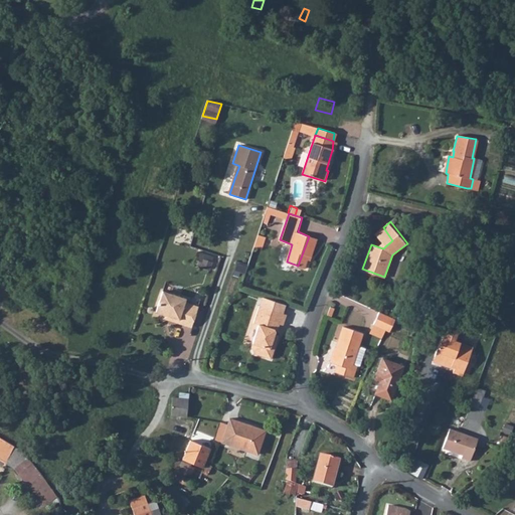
[(377,232),(386,245),(392,240),(383,227),(377,232)]
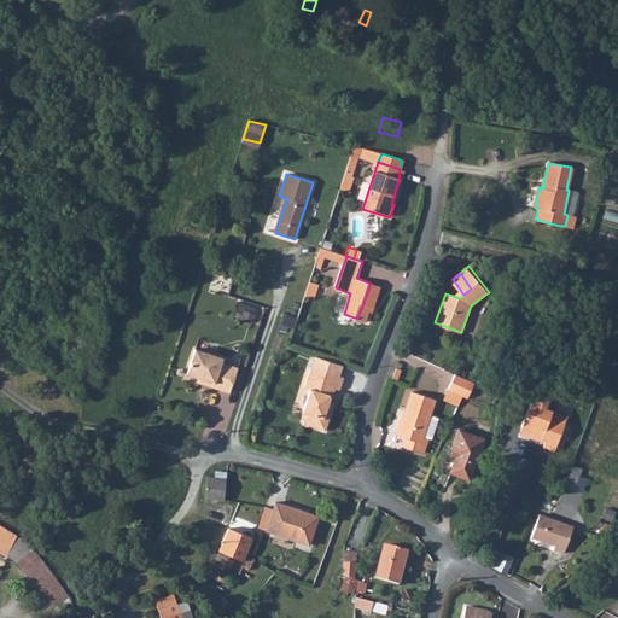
[(371,284),(357,319),(366,322),(371,308),(373,309),(379,295),(382,286),(371,284)]
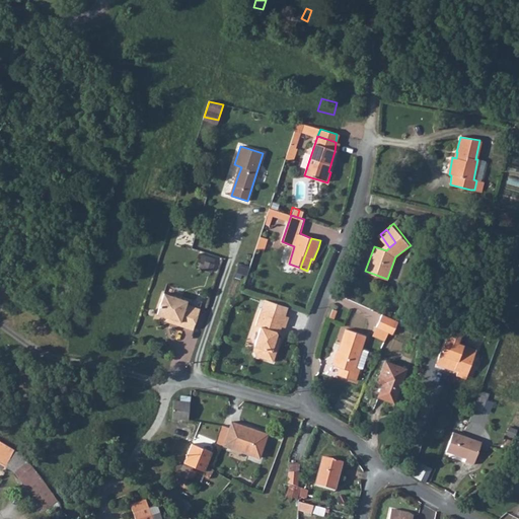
[(156,314),(169,319),(175,297),(163,294),(156,314)]
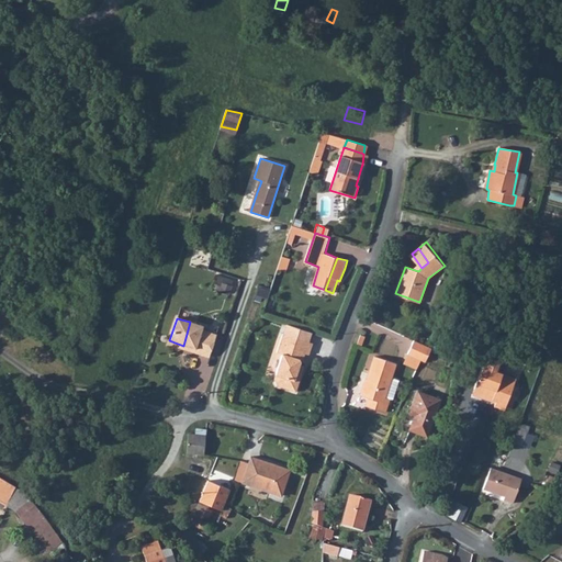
[(183,349),(192,352),(201,325),(190,322),(183,346),(184,346),(183,349)]
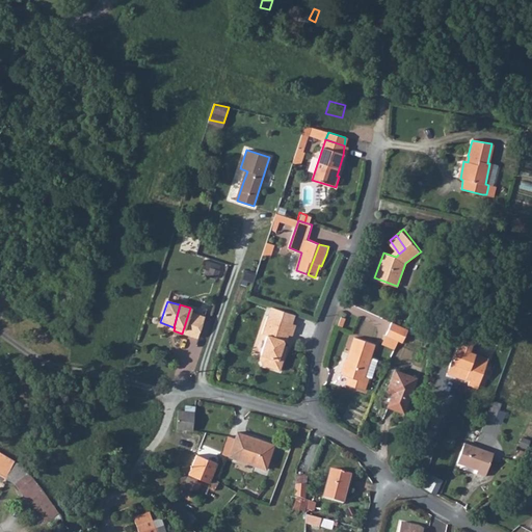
[(190,308),(182,334),(197,338),(204,316),(190,312),(191,309),(190,308)]
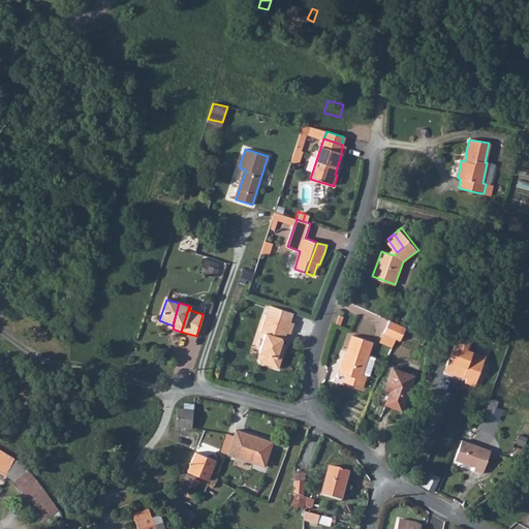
[(279,369),(284,353),(278,350),(289,320),(291,313),(268,306),(261,332),(267,334),(258,358),(261,363),(279,369)]
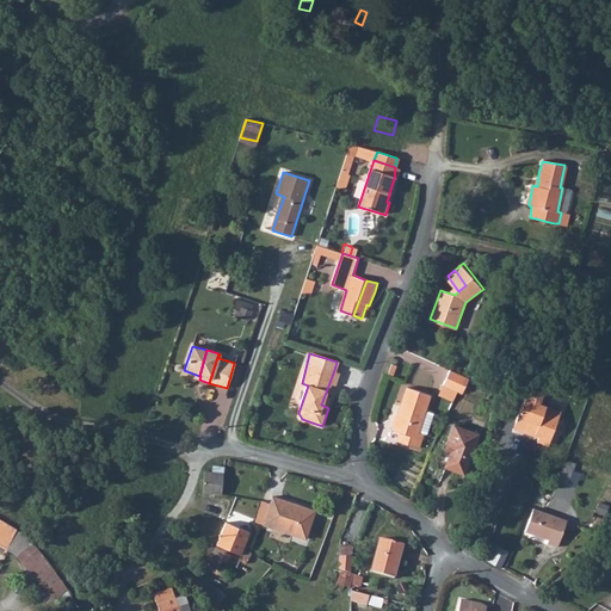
[(450,368),(445,380),(444,382),(457,388),(460,389),(463,390),(469,376),(450,368)]
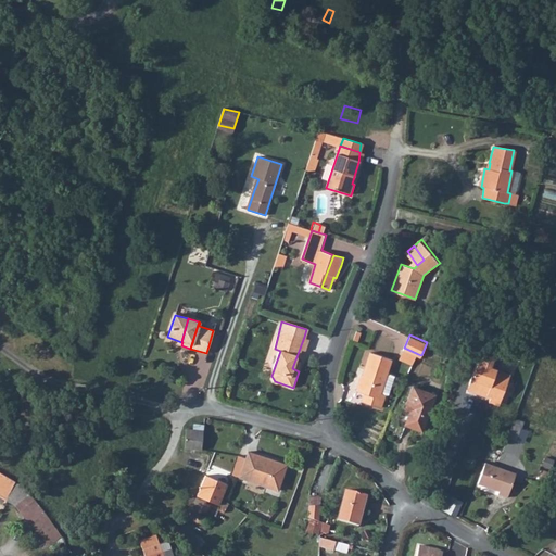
[(292,368),(299,371),(302,363),(298,362),(299,359),(299,355),(301,349),(307,351),(311,340),(304,337),(292,368)]
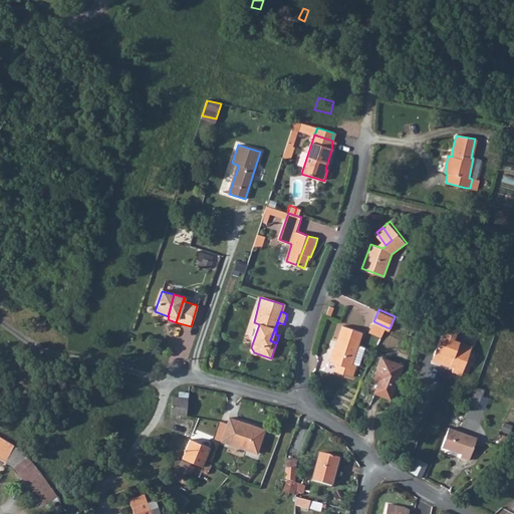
[(332,369),(350,375),(354,363),(350,362),(361,332),(342,324),(334,345),(333,345),(328,359),(335,362),(332,369)]
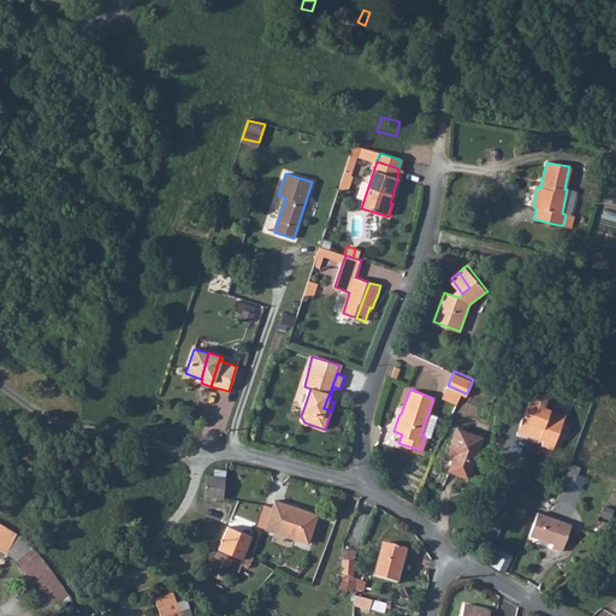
[(519,428),(534,434),(548,398),(532,392),(519,428)]
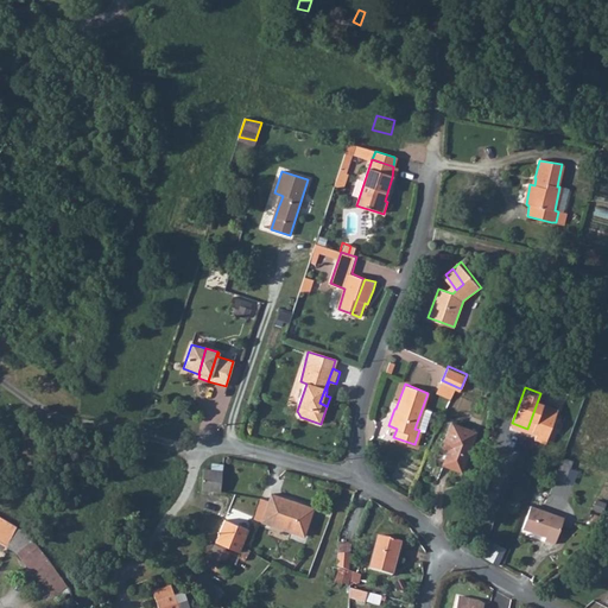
[(540,393),(527,429),(536,432),(533,438),(545,442),(557,409),(539,401),(542,394),(540,393)]
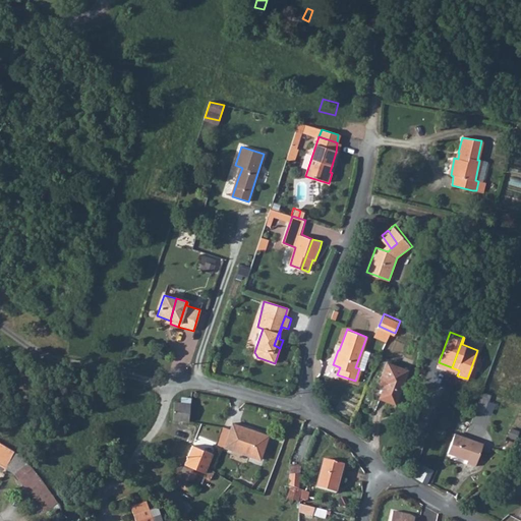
[(115,347),(128,351),(131,344),(117,339),(115,347)]
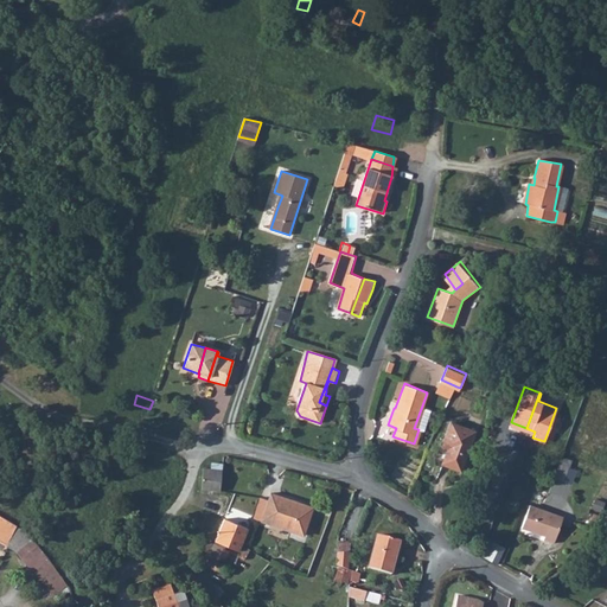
[(441,461),(460,468),(475,429),(452,421),(442,443),(447,446),(441,461)]
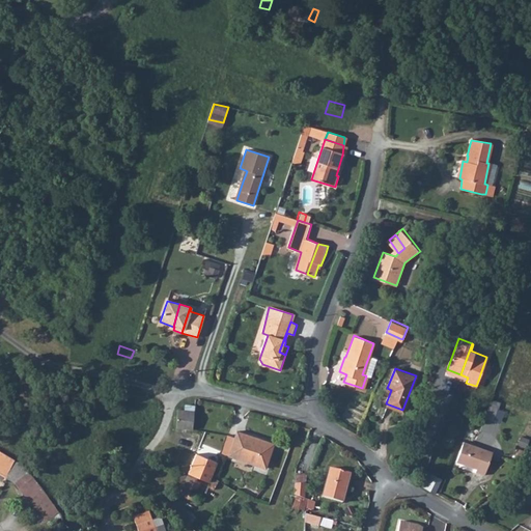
[(492,400),(485,418),(494,421),(500,403),(492,400)]
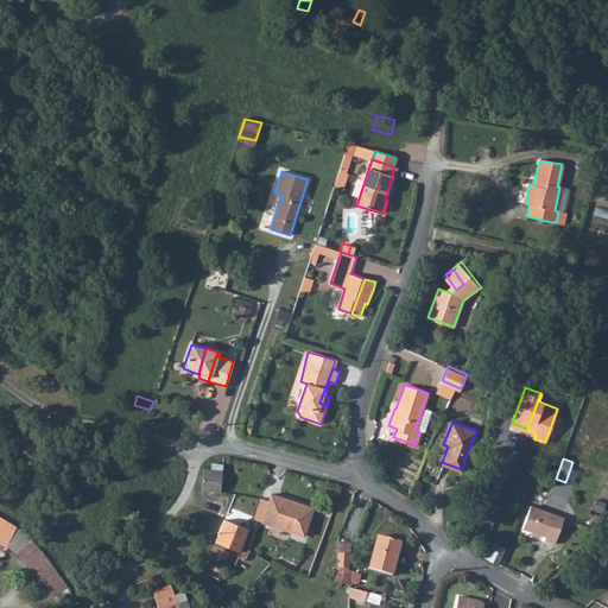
[(202,489),(221,491),(222,470),(203,469),(202,489)]
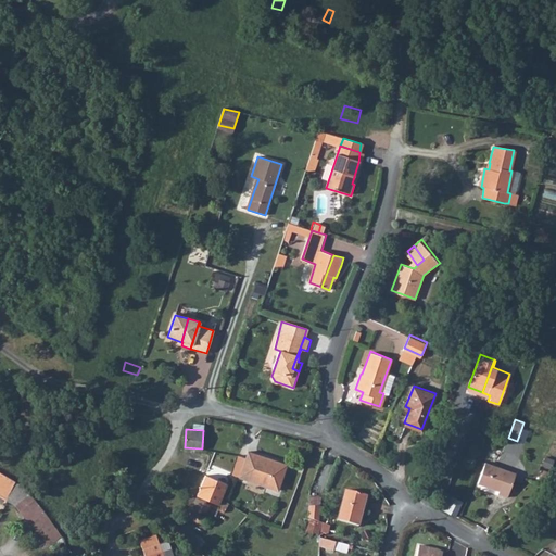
[(239,477),(277,490),(286,464),(248,451),(239,477)]
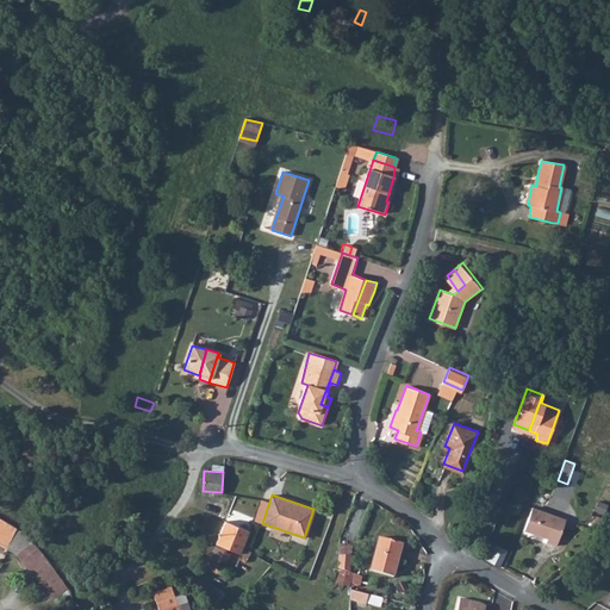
[(524,530),(541,536),(547,514),(533,509),(524,530)]
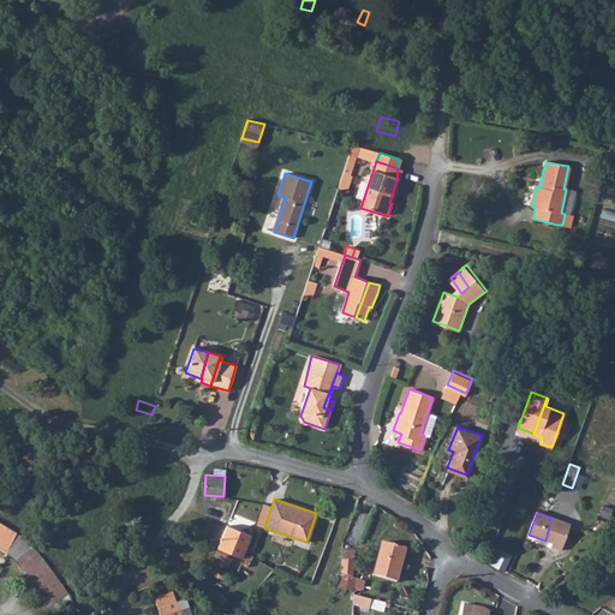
[(551,518),(545,541),(551,543),(550,547),(560,550),(569,524),(551,518)]
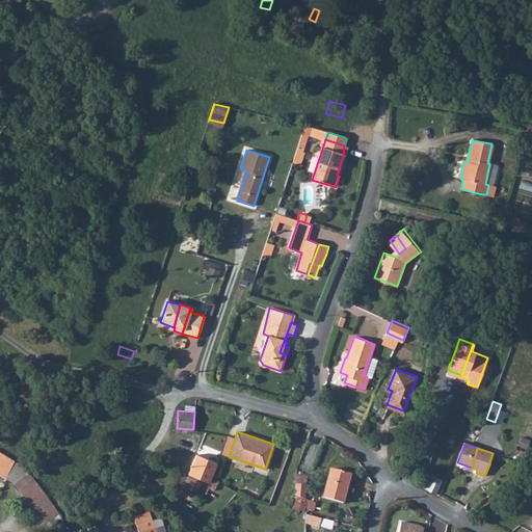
[(16,461),(0,451),(0,467),(9,473),(16,461)]
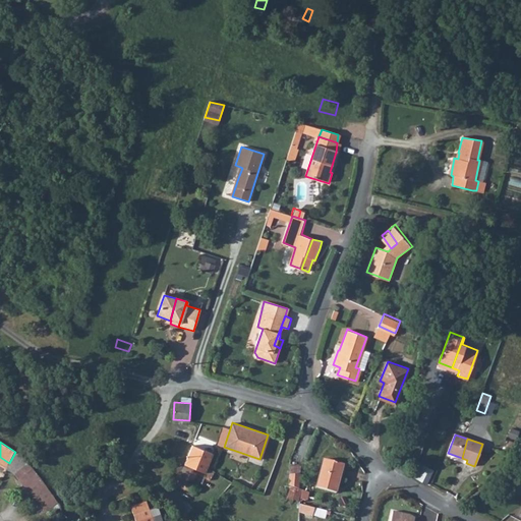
[(185,464),(205,473),(207,467),(209,464),(204,461),(208,452),(192,445),(185,464)]
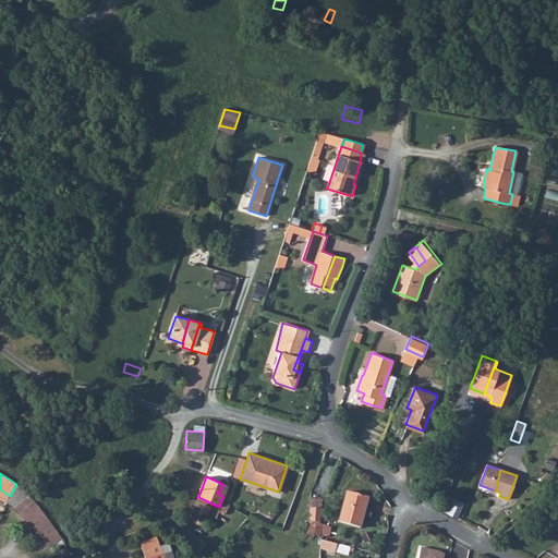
[(14,506),(39,540),(56,529),(46,513),(29,494),(14,506)]
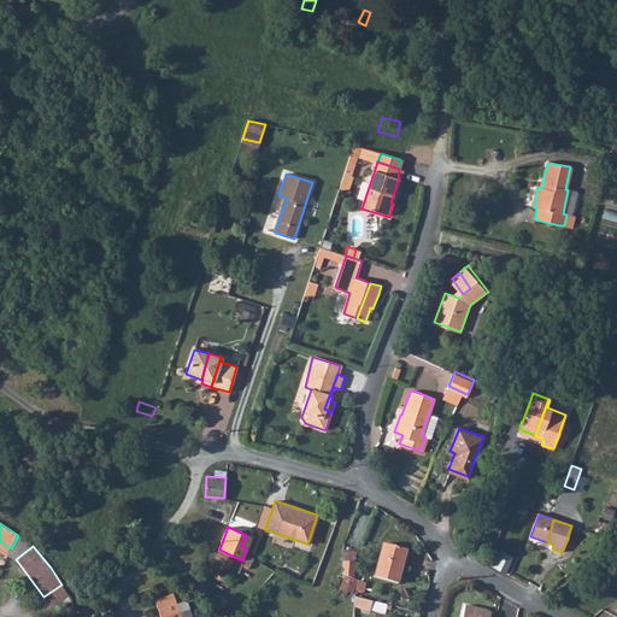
[(375,579),(398,585),(409,552),(385,546),(375,579)]
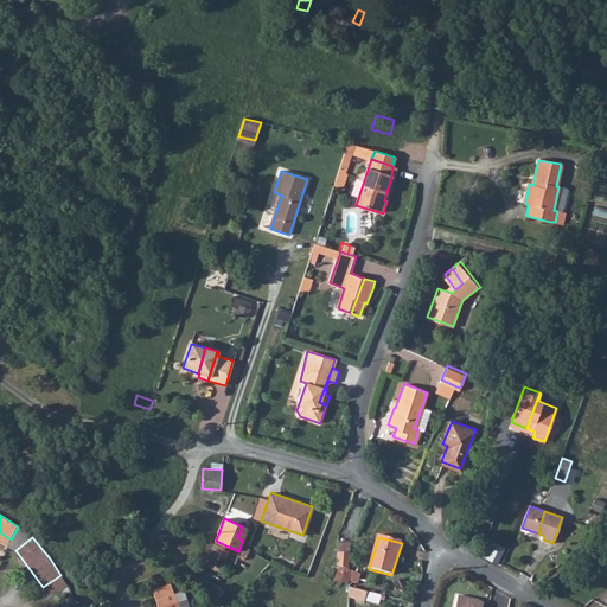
[(218,560),(215,568),(223,572),(224,568),(232,572),(238,556),(244,560),(250,550),(241,544),(238,551),(216,541),(210,555),(218,560)]
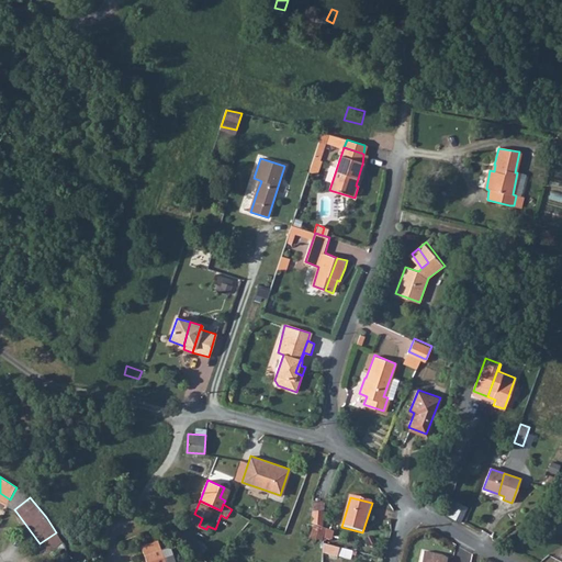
[(450,517),(460,523),(468,508),(458,503),(450,517)]
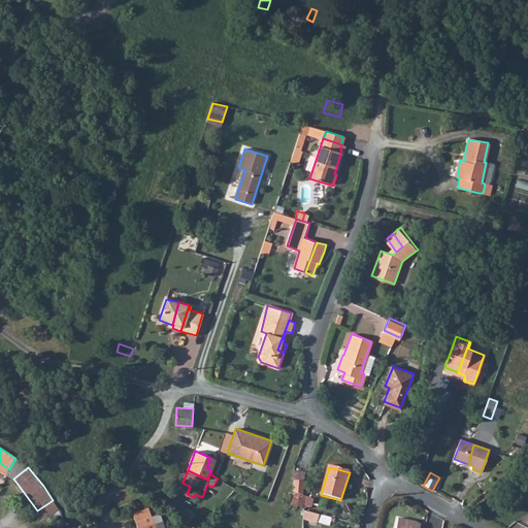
[(518,486),(527,490),(527,481),(521,479),(518,486)]
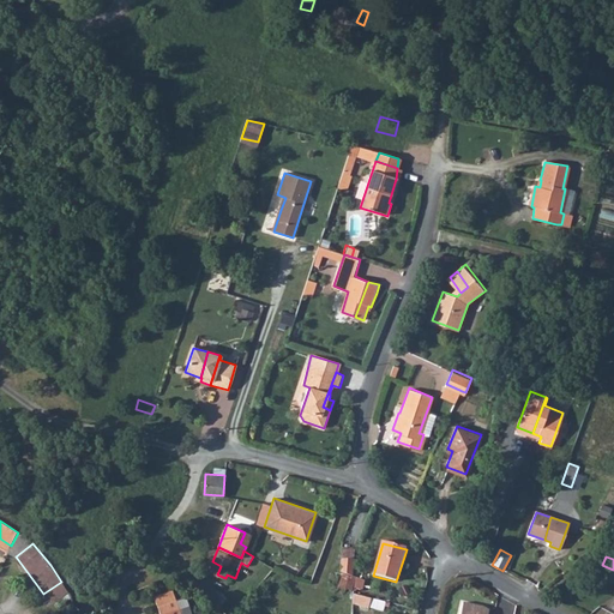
[(339,570),(350,576),(351,559),(339,558),(339,564),(339,570)]
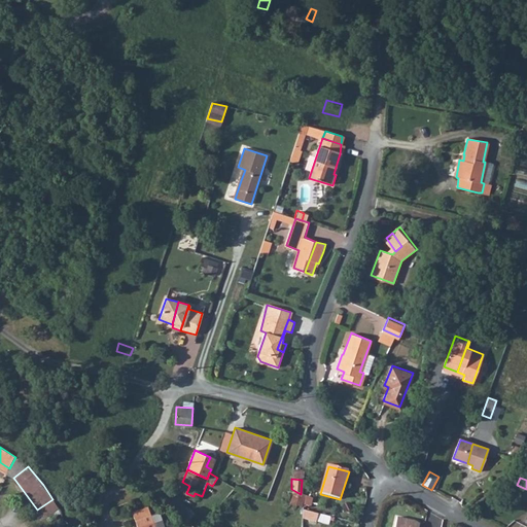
[(179,490),(186,493),(189,486),(182,482),(177,484),(179,490)]
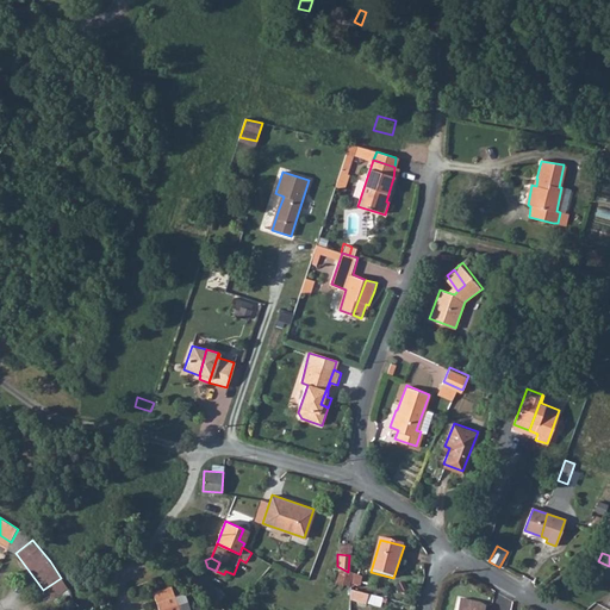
[(609,579),(609,566),(598,561),(593,573),(609,579)]
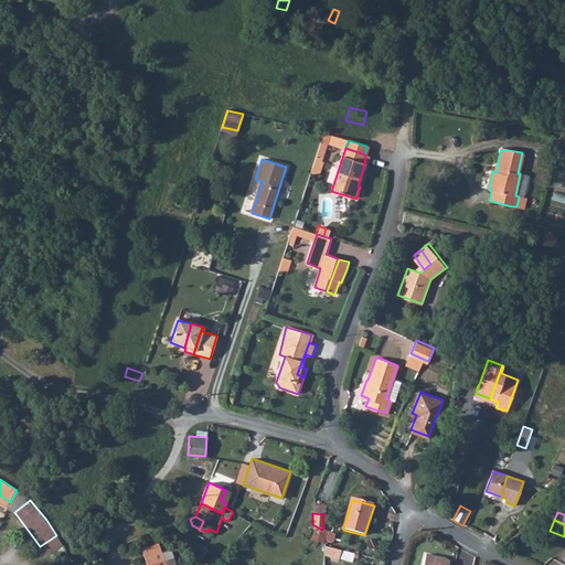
[(40,546),(48,555),(63,544),(56,535),(40,546)]
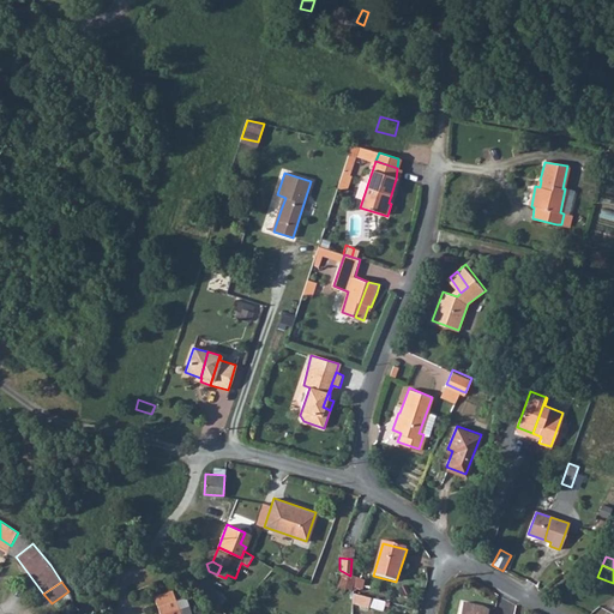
[(180,613),(172,589),(152,596),(160,613),(180,613)]
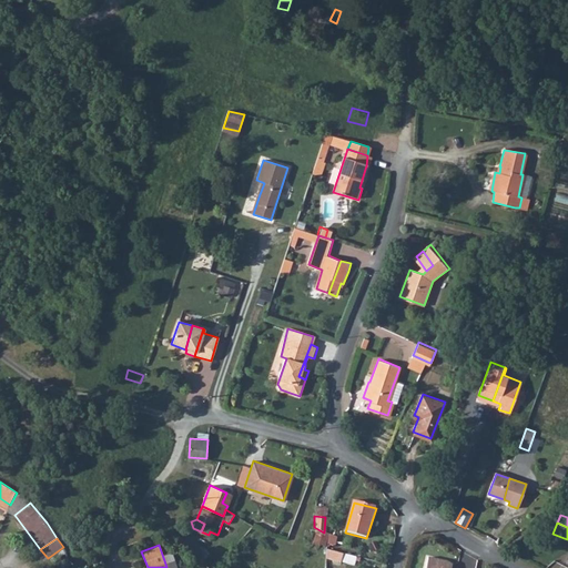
[(326,558),(342,563),(343,554),(327,549),(326,556),(326,558)]
